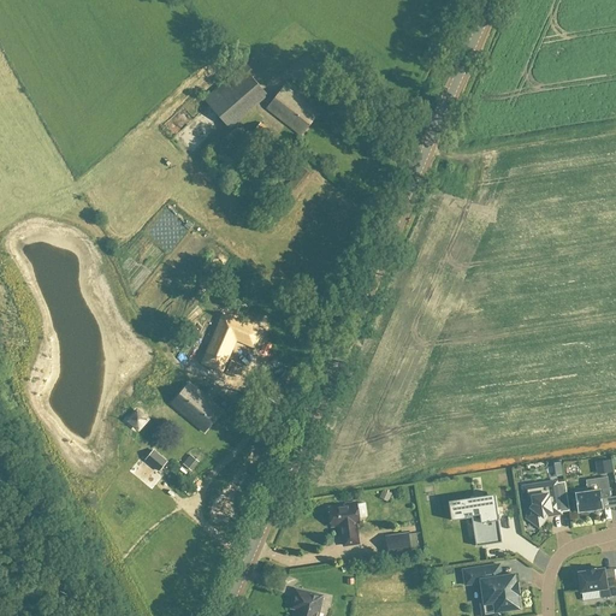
[(229,130),(268,96),(252,78),(255,76),(246,64),(202,100),(229,130)]
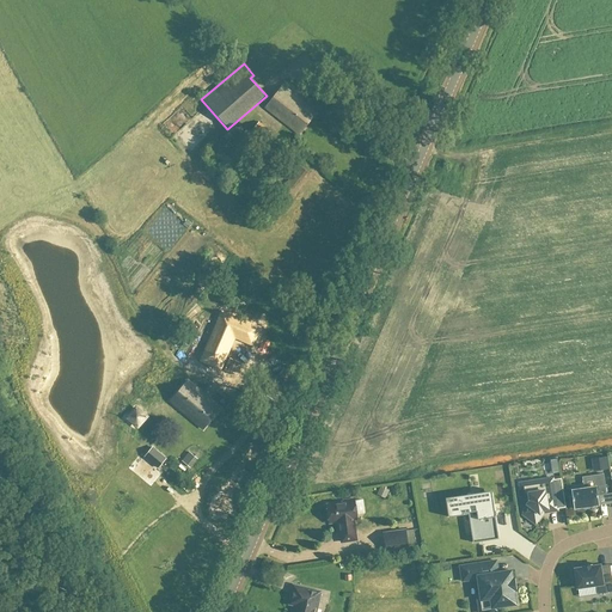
[(298,136),(316,115),(281,87),(264,109),(298,136)]
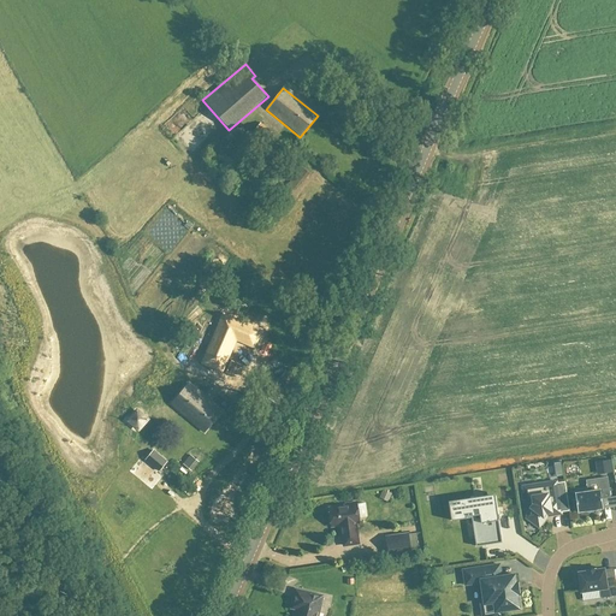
[(265,147),(274,136),(260,124),(250,135),(265,147)]
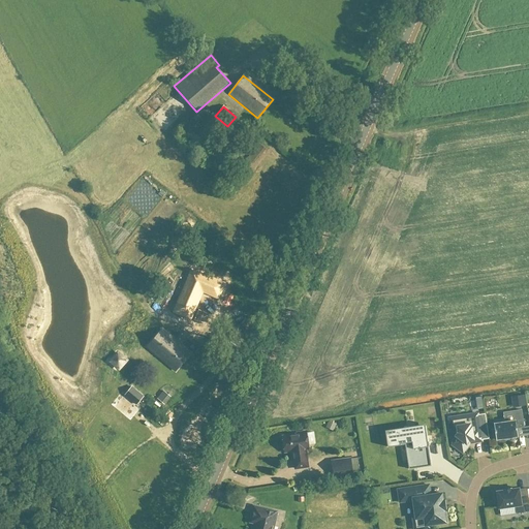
[(205,131),(215,122),(204,110),(184,127),(195,139),(205,131)]
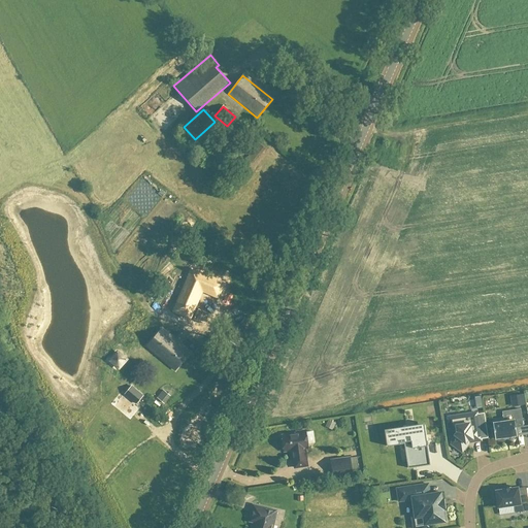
[(251,168),(265,150),(258,144),(243,162),(251,168)]
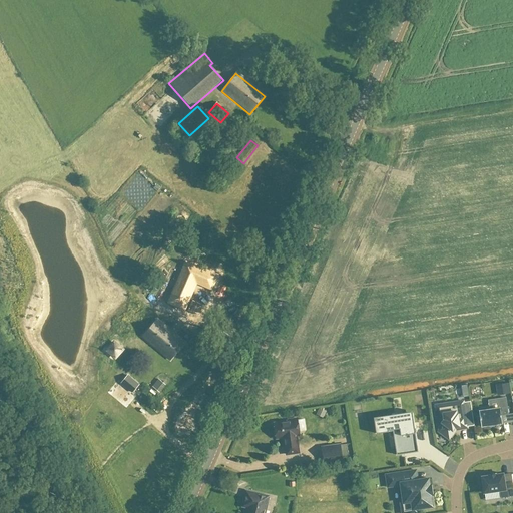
[(235,159),(225,171),(233,178),(243,165),(235,159)]
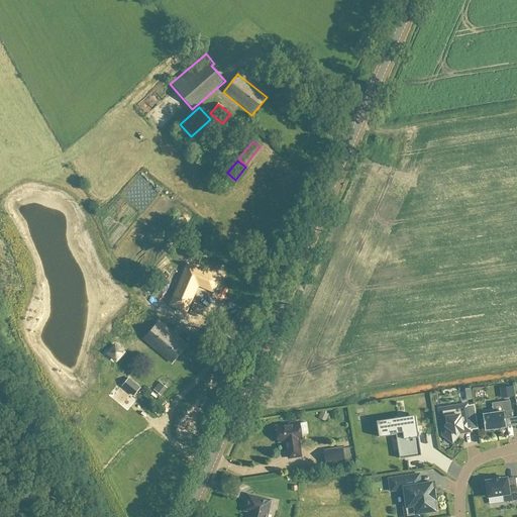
[(177,294),(171,302),(180,309),(185,311),(197,285),(212,291),(218,278),(187,264),(187,265),(189,267),(183,274),(185,276),(179,283),(181,285),(175,292),(177,294)]
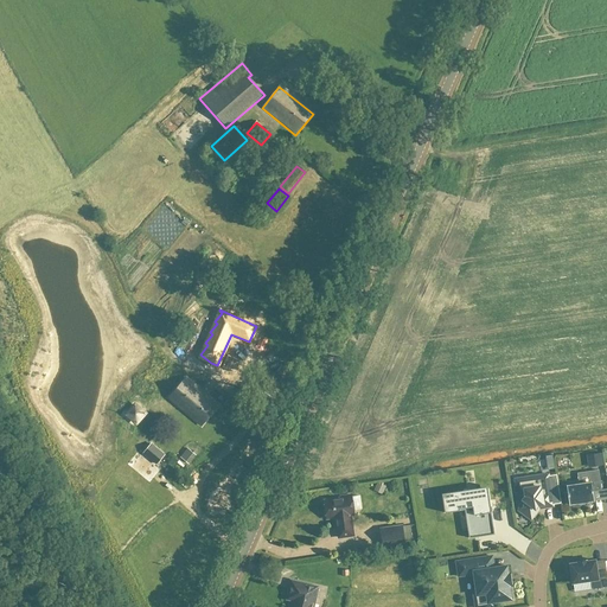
[(227,356),(222,368),(228,370),(234,358),(227,356)]
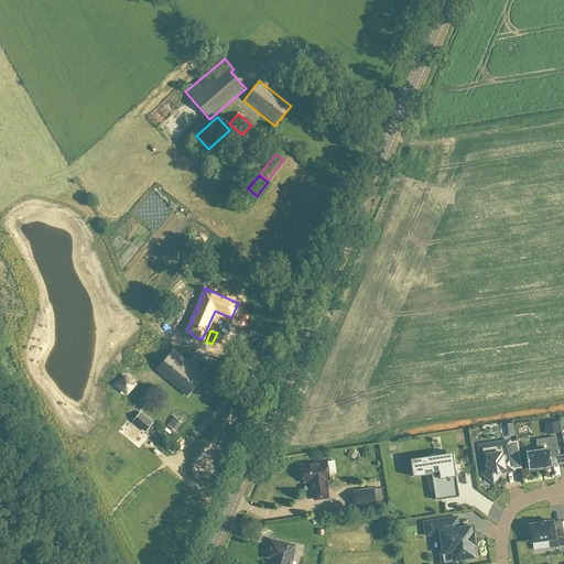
[(187,397),(203,378),(172,353),(156,371),(187,397)]
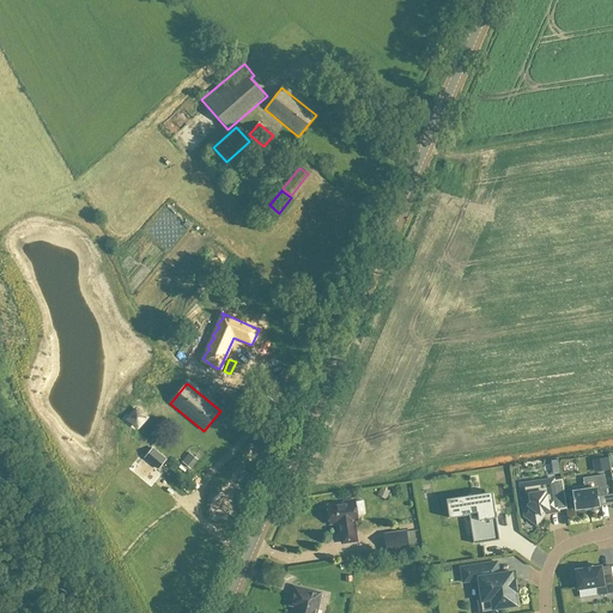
[(152,449),(144,457),(158,469),(165,460),(152,449)]
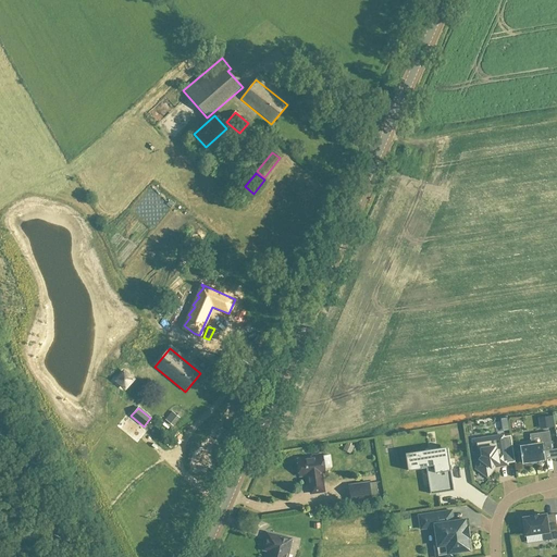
[(172,428),(180,419),(172,412),(164,421),(172,428)]
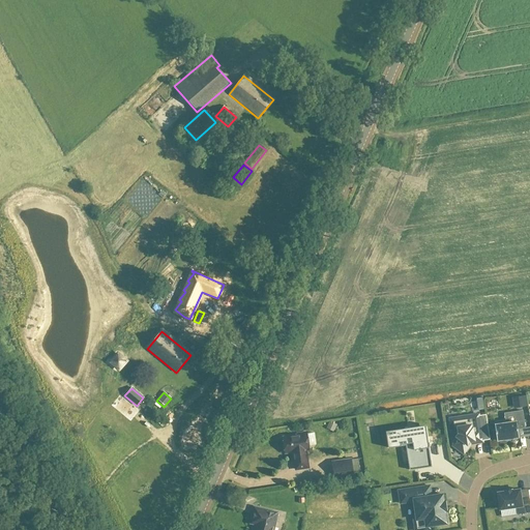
[(518,431),(525,430),(522,412),(514,413),(516,422),(512,422),(505,423),(505,421),(497,423),(497,425),(495,425),(494,425),(495,432),(493,432),(495,441),(497,441),(497,442),(505,441),(510,440),(518,439),(519,439),(518,431)]
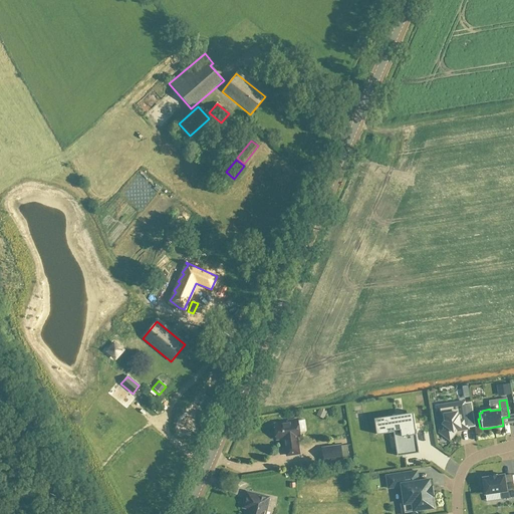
[(456,405),(444,406),(436,407),(440,433),(439,433),(449,441),(455,433),(456,432),(460,431),(468,430),(464,403),(456,405)]
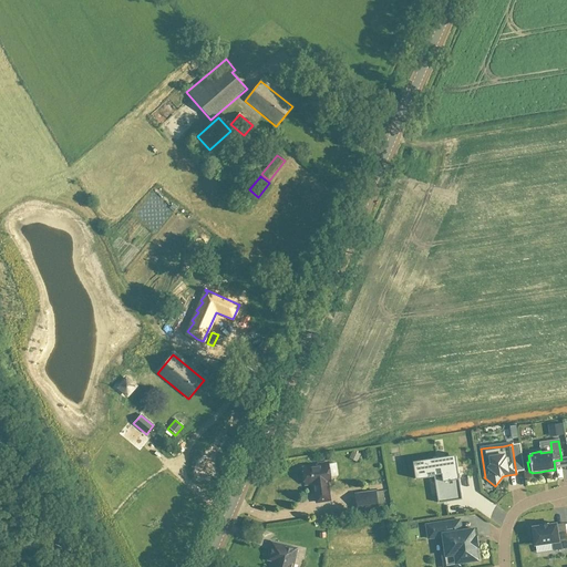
[(456,468),(455,459),(455,456),(435,459),(433,460),(433,461),(413,464),(413,466),(415,480),(424,478),(428,477),(428,476),(436,475),(441,475),(445,503),(461,501),(457,475),(455,475),(455,472),(454,470),(456,468)]
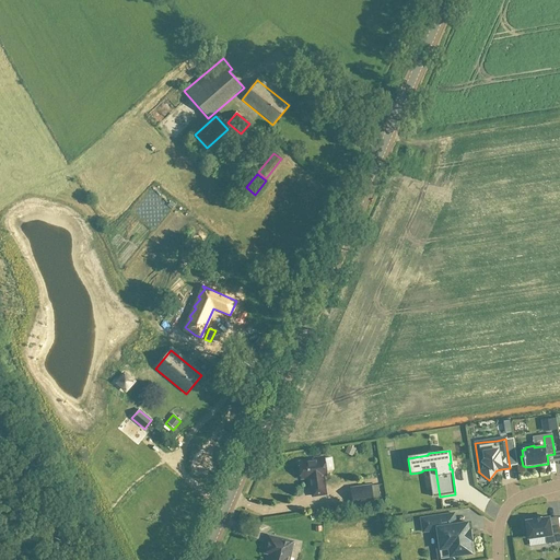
[(326,476),(324,457),(314,459),(314,461),(299,463),(301,479),(310,478),(313,497),(326,496),(323,477),(326,476)]
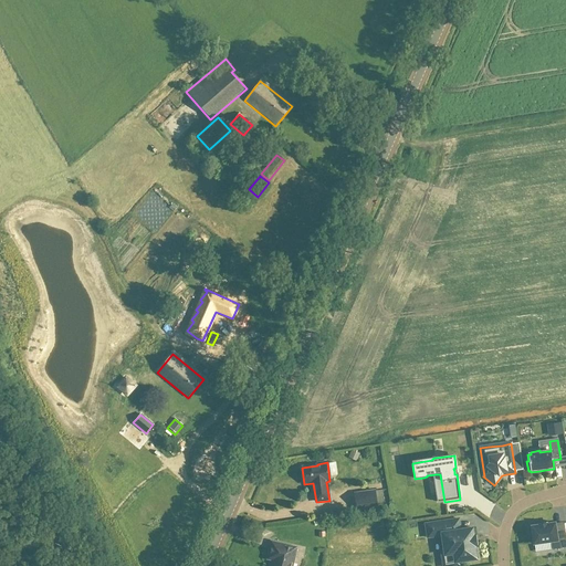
[(375,492),(355,494),(357,509),(377,506),(375,492)]
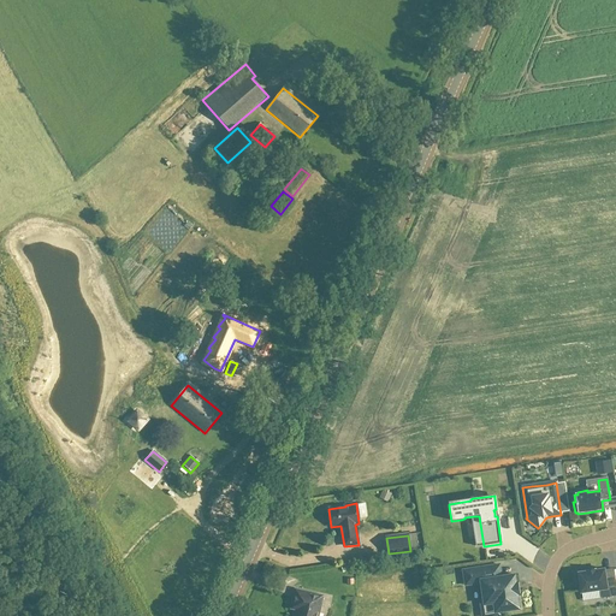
[(499,612),(519,609),(517,596),(517,593),(515,593),(514,586),(516,586),(516,584),(515,584),(514,576),(501,578),(499,567),(489,568),(463,572),(465,586),(481,584),(484,600),(484,605),(493,603),(495,612),(499,612)]
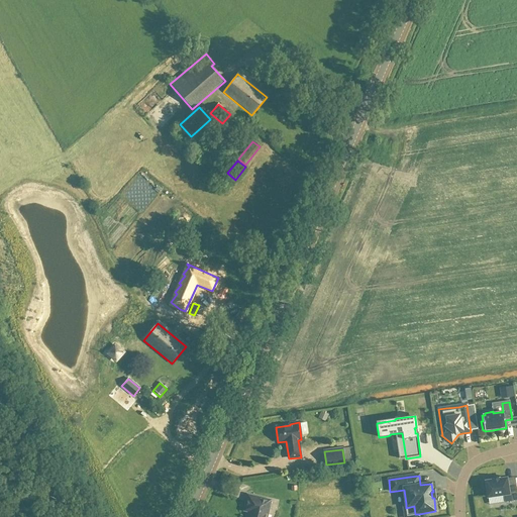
[(508,486),(506,478),(499,479),(493,480),(485,481),(486,483),(484,483),(485,493),(487,492),(488,497),(504,495),(505,502),(516,500),(516,495),(515,485),(508,486)]
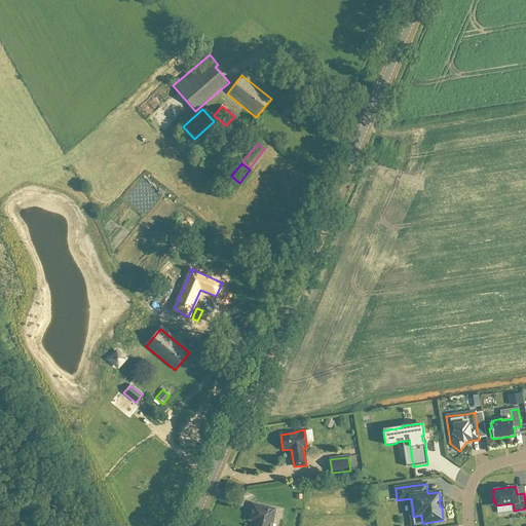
[(271,525),(275,510),(252,504),(249,520),(254,522),(252,525),(271,525)]
